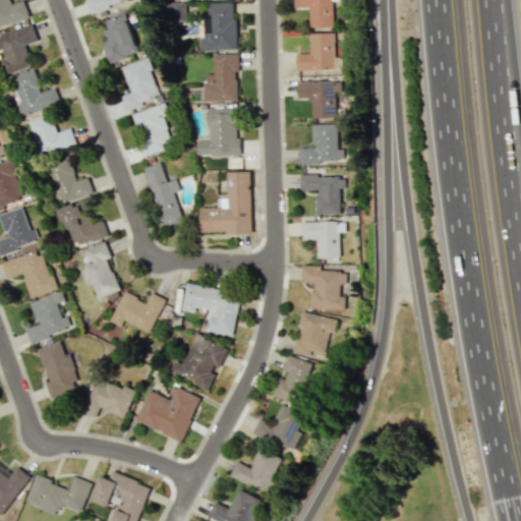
[(0,0),(0,25),(30,17),(23,0),(22,0),(11,4),(9,0),(0,0)]
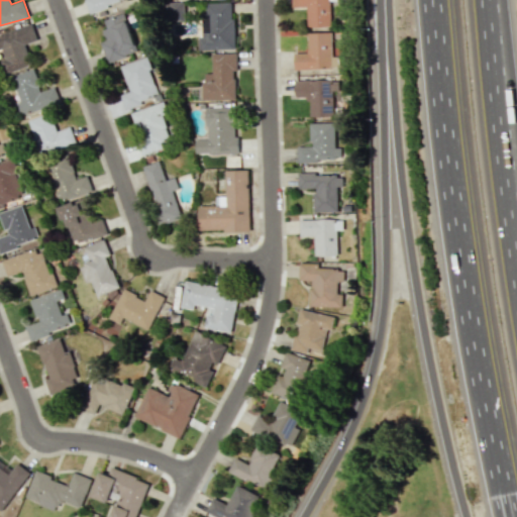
[(84,0),(89,12),(127,0),(84,0)]
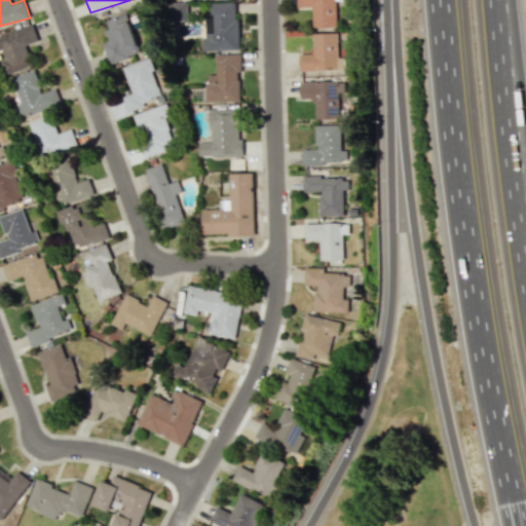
[(296,0),(297,7),(311,7),(311,28),(334,27),(333,0),(296,0)]
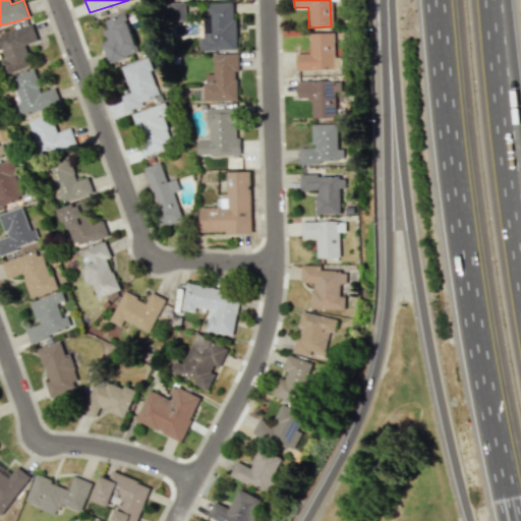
[(184,2),(163,2),(164,21),(185,20),(184,2)]
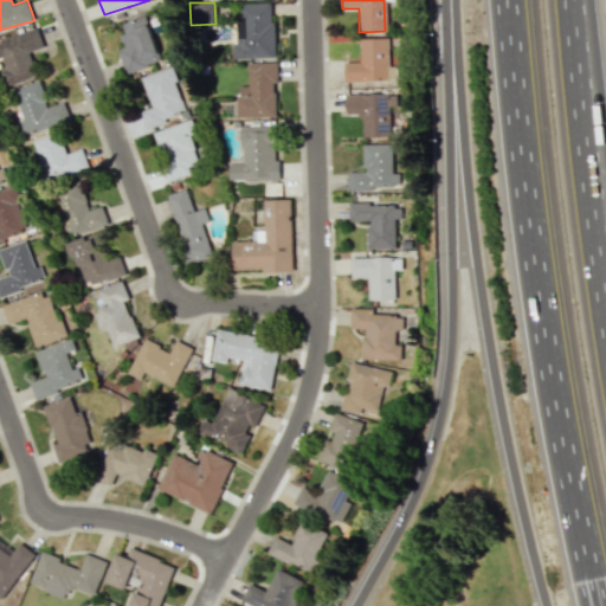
[(272,2),(240,4),(242,15),(233,15),(234,58),(275,57),(272,2)]
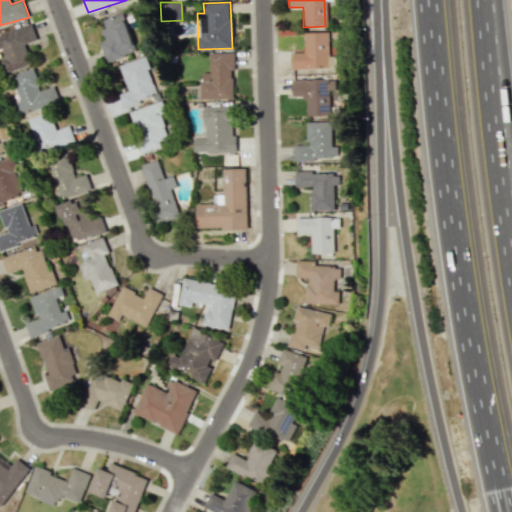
[(99,20),(105,39),(100,41),(106,62),(136,53),(124,13),(99,20)]
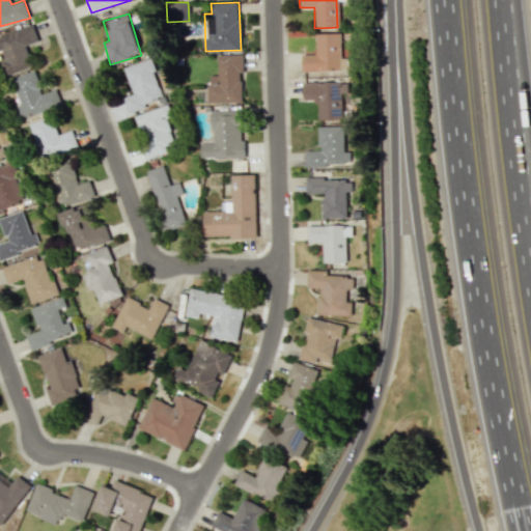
[(0,34),(0,40),(2,48),(0,48),(0,50),(2,50),(5,61),(1,62),(5,76),(33,66),(26,46),(38,42),(33,25),(0,34)]
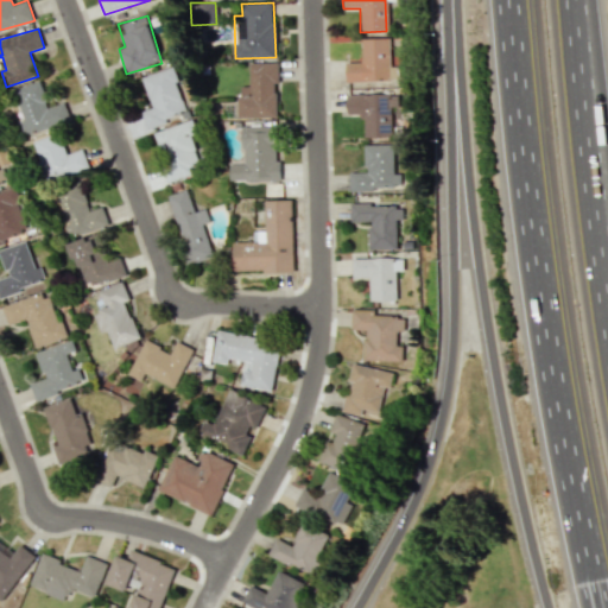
[(388,38),(361,38),(361,62),(346,62),(346,81),(397,80),(397,67),(390,67),(388,38)]
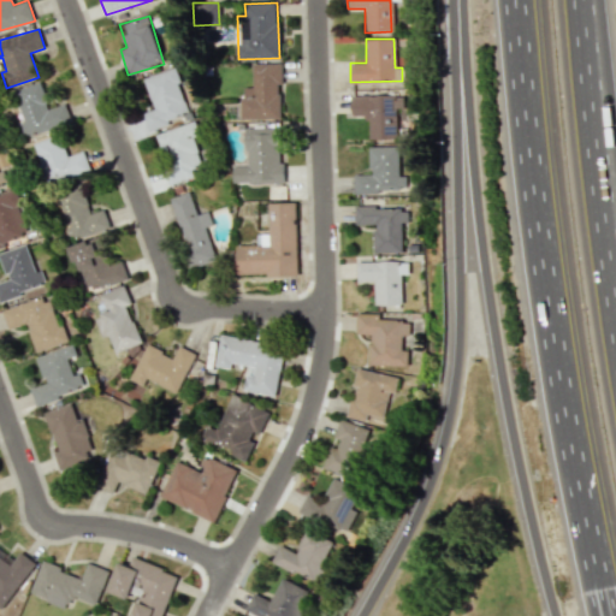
[(280,63),(252,64),(253,87),(241,87),(241,119),(282,118),(280,63)]
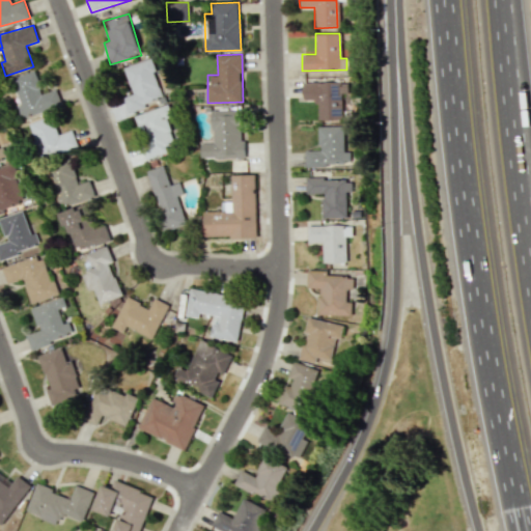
[(123,98),(128,110),(164,99),(151,58),(123,66),(132,94),(123,98)]
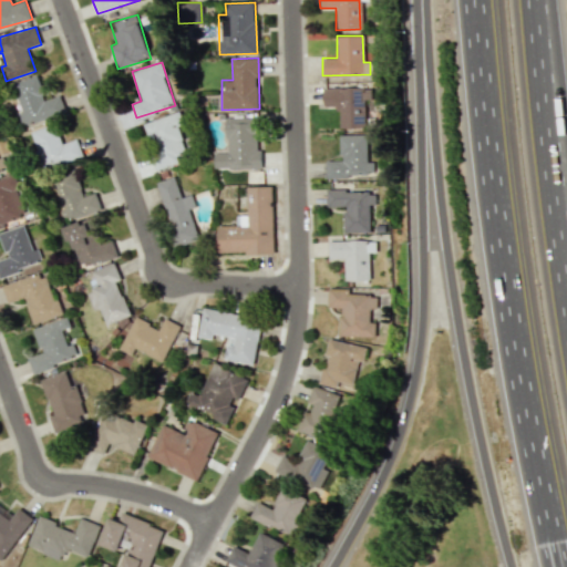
[(61,95),(45,100),(38,75),(13,82),(22,112),(19,113),(22,127),(66,114),(61,95)]
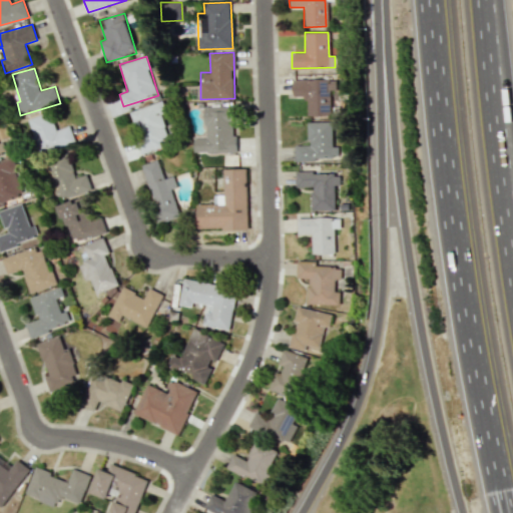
[(293,79),(293,96),(306,96),(306,115),(330,115),(329,90),(335,90),(335,78),(293,79)]
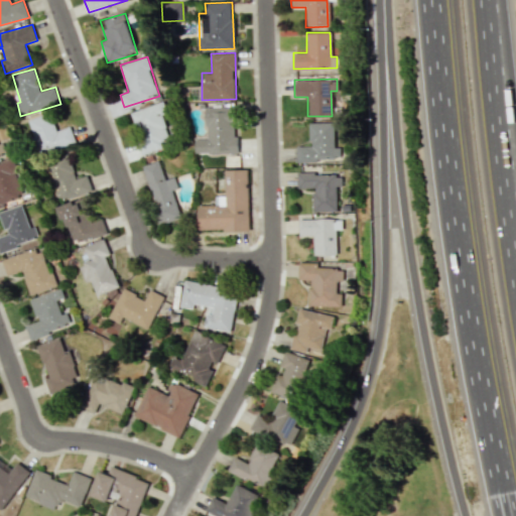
[(130,112),(139,139),(136,140),(140,154),(169,145),(160,115),(166,113),(162,102),(130,112)]
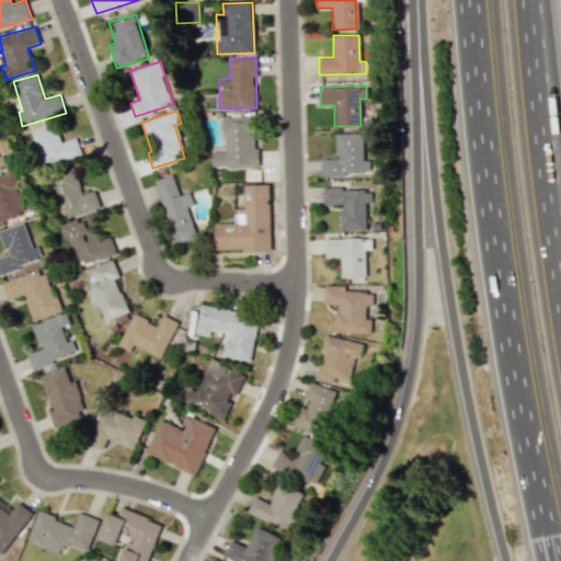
[(256,167),(255,115),(222,116),(224,150),(210,150),(212,167),(256,167)]
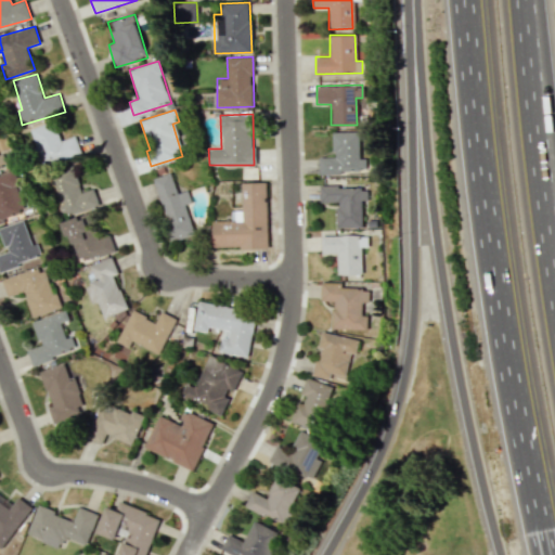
[(30,128),(42,165),(80,153),(75,136),(60,140),(54,120),(30,128)]
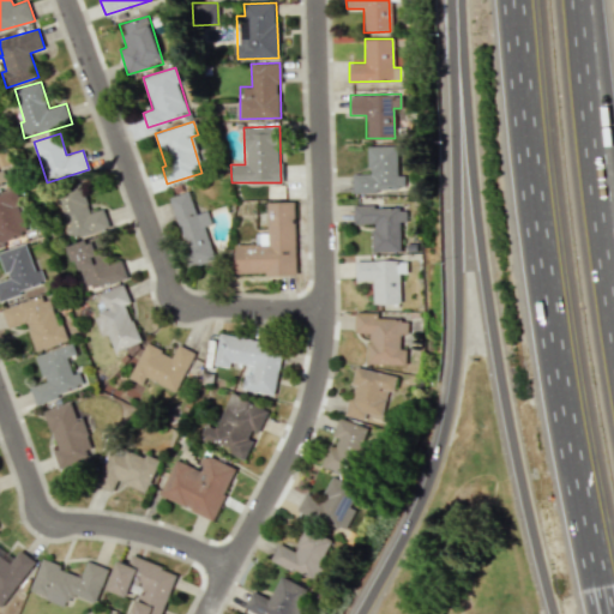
[(397,145),(367,146),(368,174),(353,174),(353,193),(411,193),(411,175),(397,175),(397,145)]
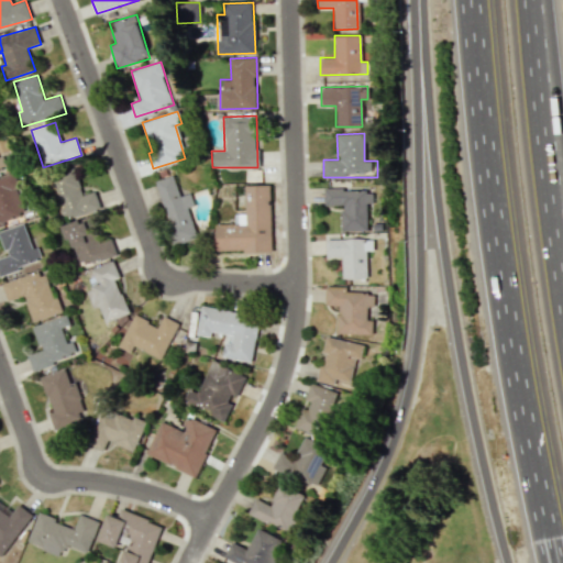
[(95,191),(83,195),(75,170),(48,179),(62,221),(100,209),(95,191)]
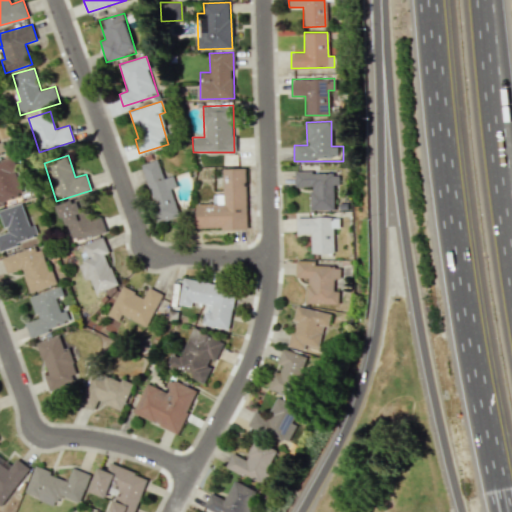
[(0,206),(1,207),(0,204),(0,201),(23,195),(12,158),(0,161),(0,206)]
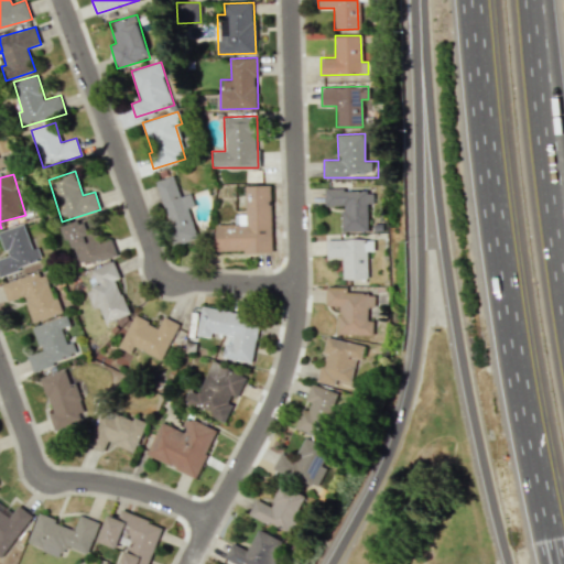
[(154,182),(174,245),(197,238),(187,207),(194,206),(191,194),(180,196),(173,175),(154,182)]
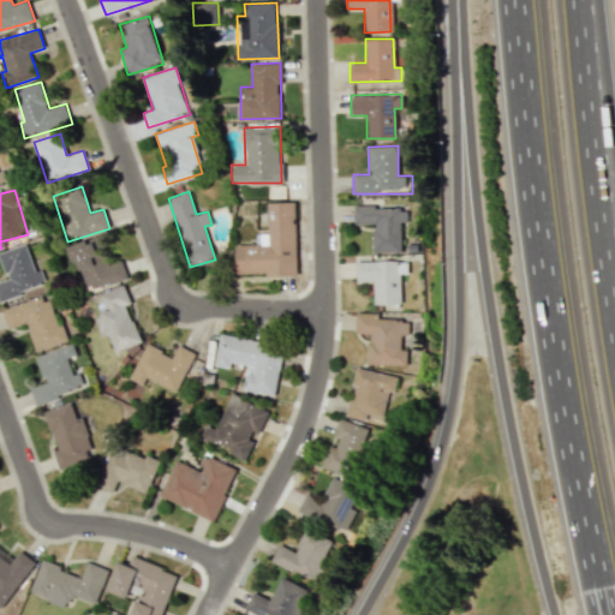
[(267,202),(268,233),(256,233),(256,244),(234,245),(236,275),(297,274),(294,202),(267,202)]
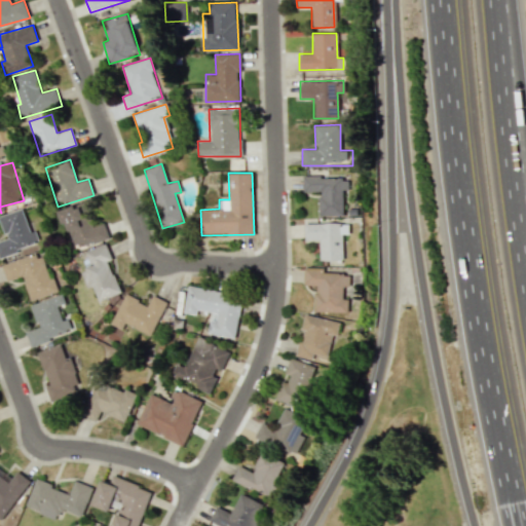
[(303,192),(318,191),(320,216),(345,216),(344,177),(303,177),(303,192)]
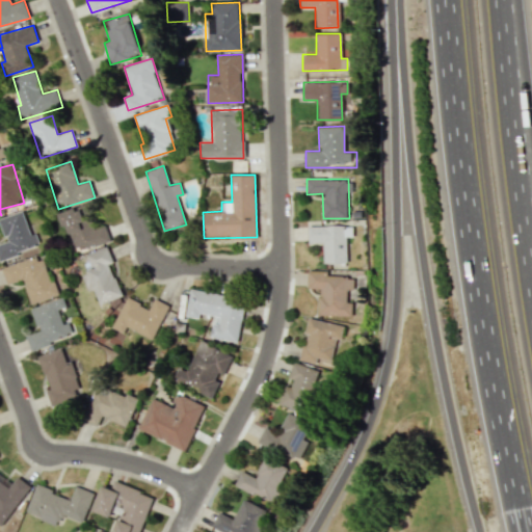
[(74,251),(110,239),(105,225),(94,229),(85,204),(60,212),(74,251)]
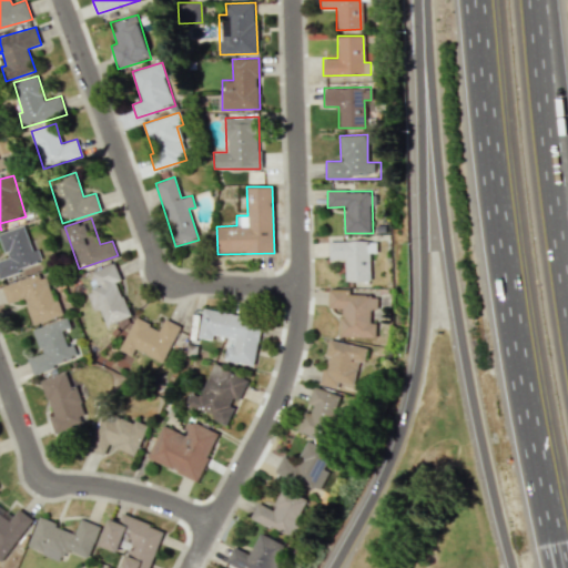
[(0,232),(0,236),(7,259),(0,260),(0,275),(42,263),(38,249),(31,251),(24,225),(0,232)]
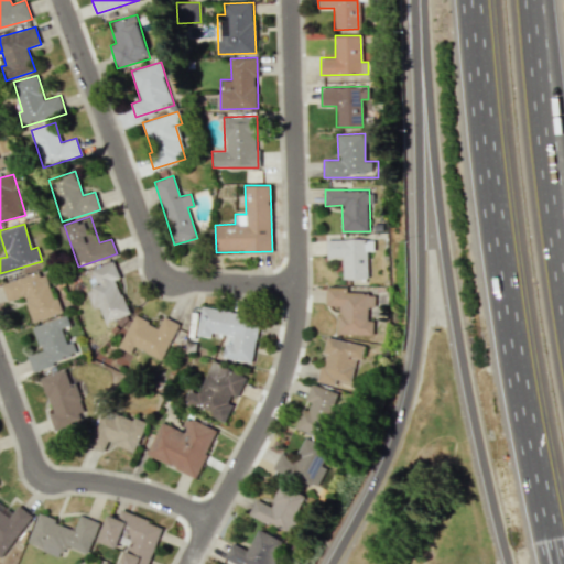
[(326,257),(342,257),(343,280),(367,279),(366,251),(373,251),(373,239),(326,240),(326,257)]
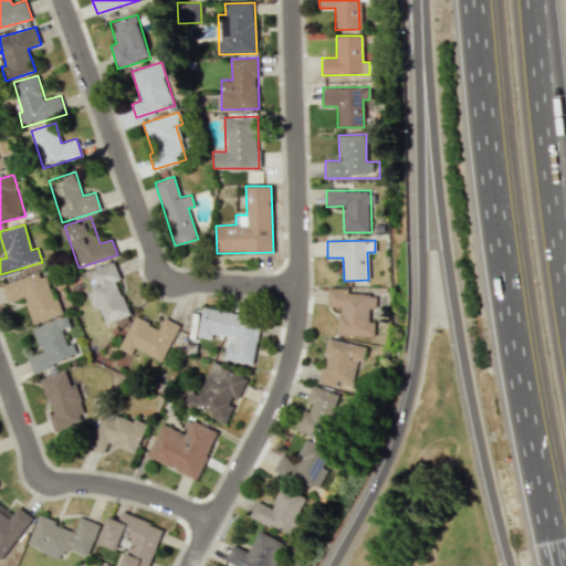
[(91,270),(97,286),(86,291),(93,310),(100,307),(105,324),(129,315),(116,281),(119,280),(113,262),(91,270)]
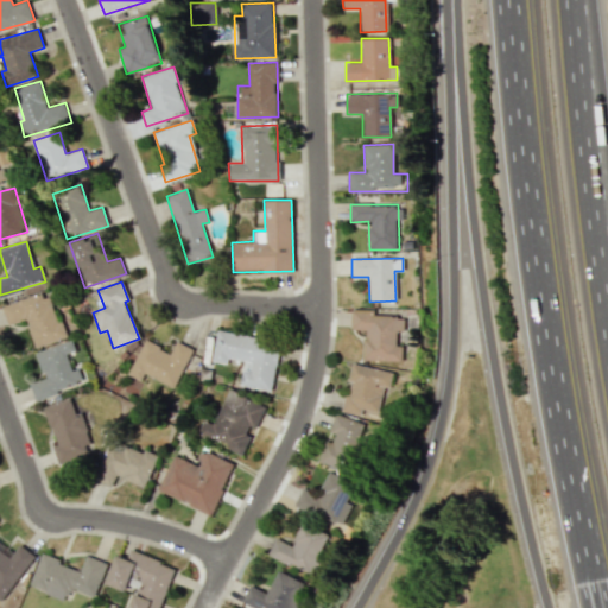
[(2,304),(7,324),(26,320),(33,347),(67,337),(63,321),(56,323),(48,292),(2,304)]
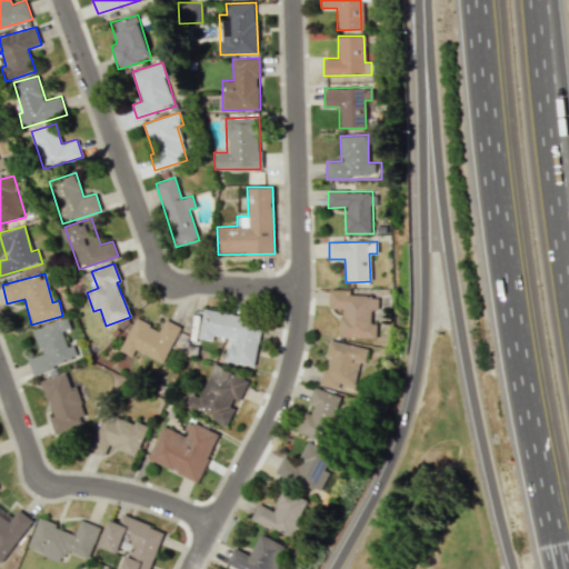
[(373,338),(373,313),(378,313),(378,297),(349,296),(349,289),(329,289),(329,308),(340,309),(340,337),(373,338)]
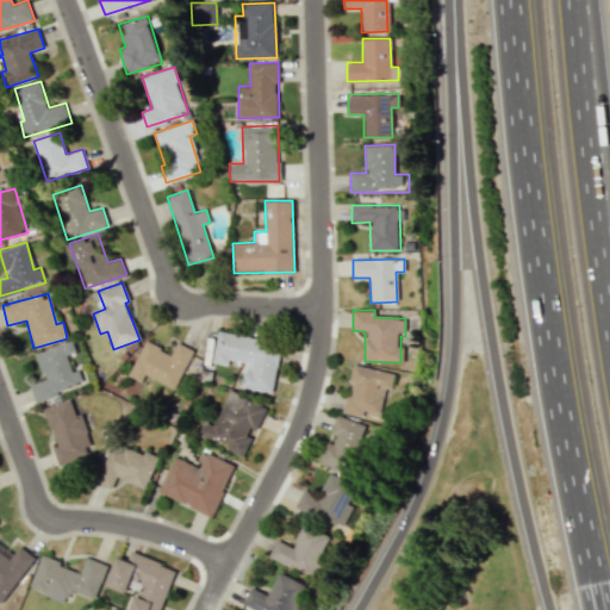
[(212,363),(228,366),(229,359),(246,362),(241,387),(273,392),(281,343),(218,332),(212,363)]
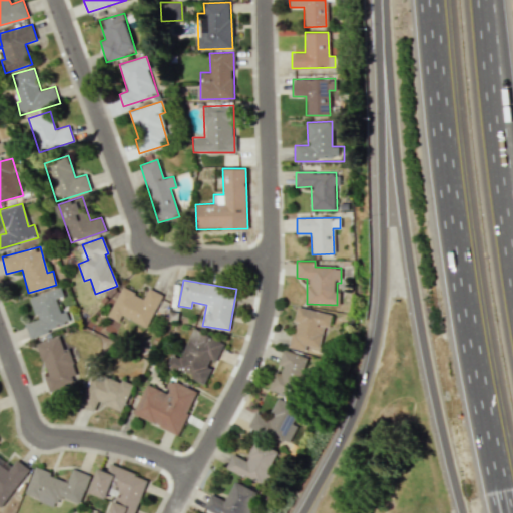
[(30,297),(37,320),(25,324),(29,337),(72,324),(68,311),(60,313),(56,299),(63,297),(60,287),(30,297)]
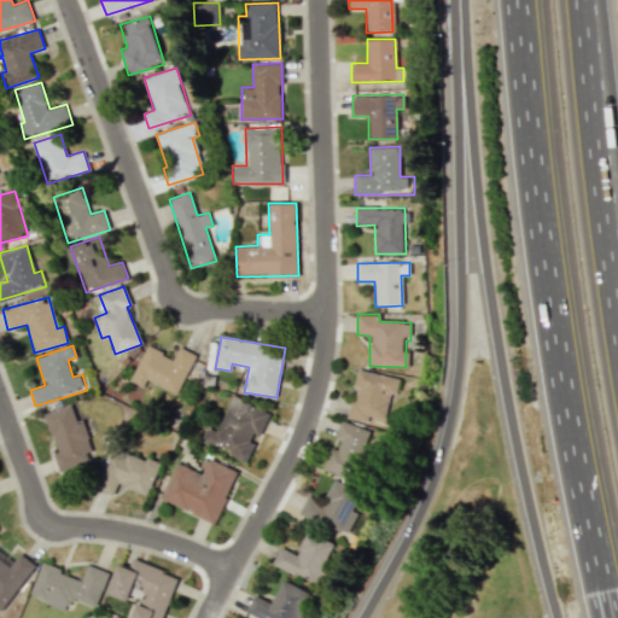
[(176,395),(196,355),(179,347),(174,359),(147,345),(130,380),(144,386),(146,380),(176,395)]
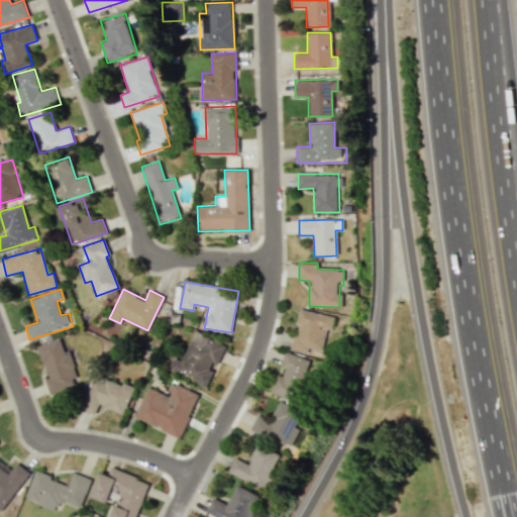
[(331,316),(299,309),(291,350),(307,353),(307,347),(324,351),(331,316)]
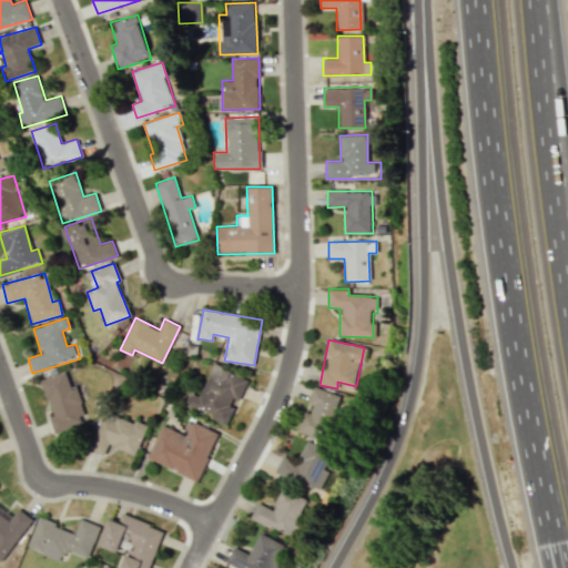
[(225,424),(236,399),(240,401),(249,378),(213,364),(200,396),(190,392),(183,406),(225,424)]
